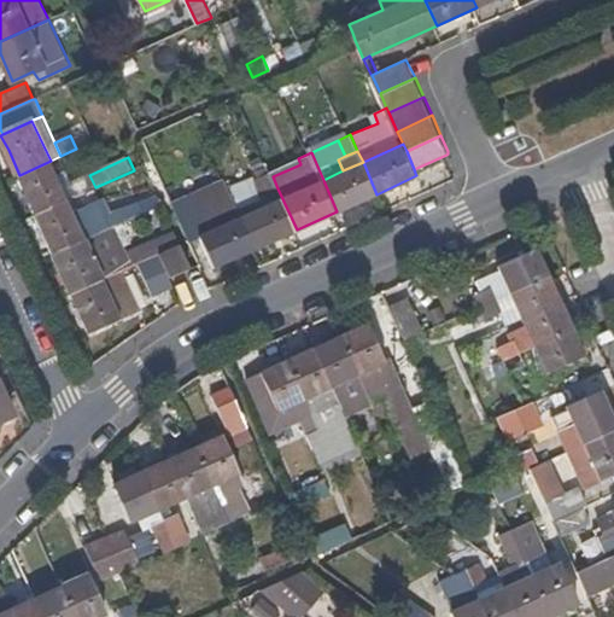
[(69,201),(57,173),(51,161),(19,175),(23,181),(37,214),(69,201)]
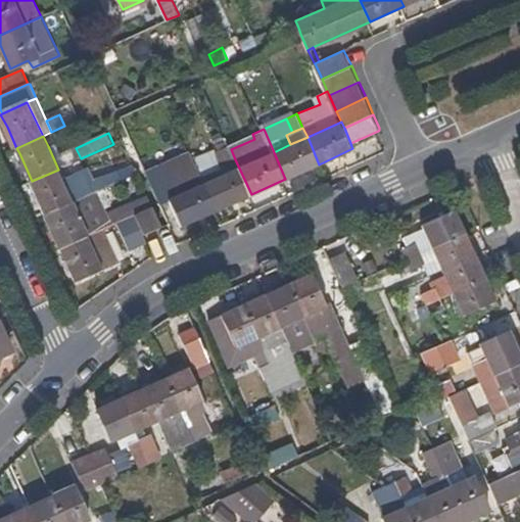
[(319,164),(308,137),(290,144),(274,152),(285,179),(319,164)]
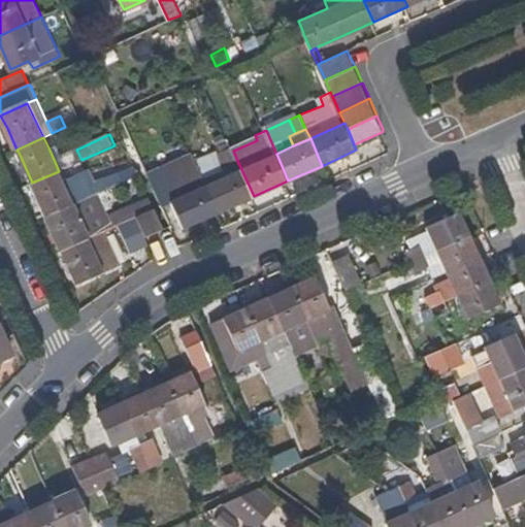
[(68,166),(63,156),(58,143),(48,147),(59,171),(68,166)]
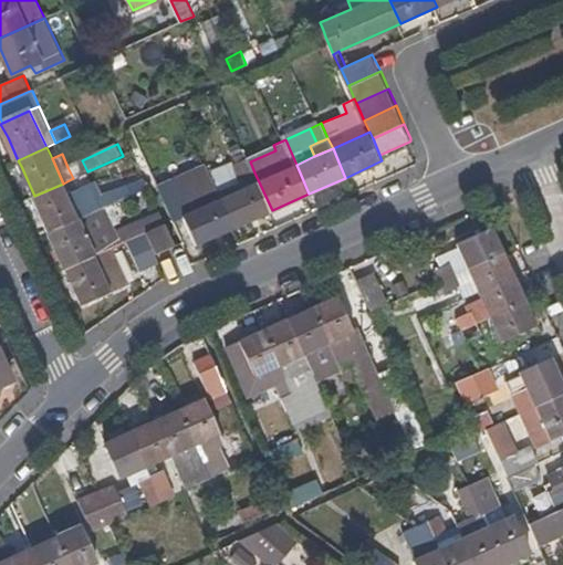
[(254,173),(250,161),(248,157),(236,163),(242,177),(254,173)]
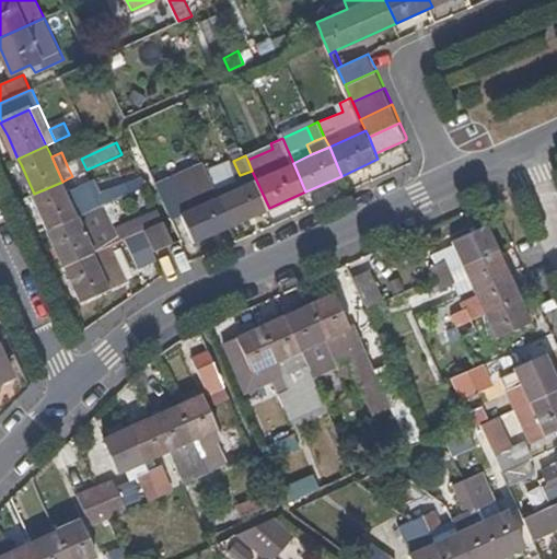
[(86,170),(81,159),(67,165),(72,176),(86,170)]
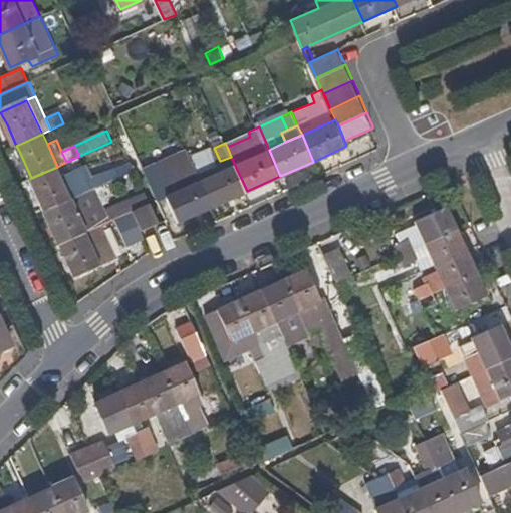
[(199,170),(189,147),(171,155),(162,160),(173,186),(176,192),(203,179),(199,170)]
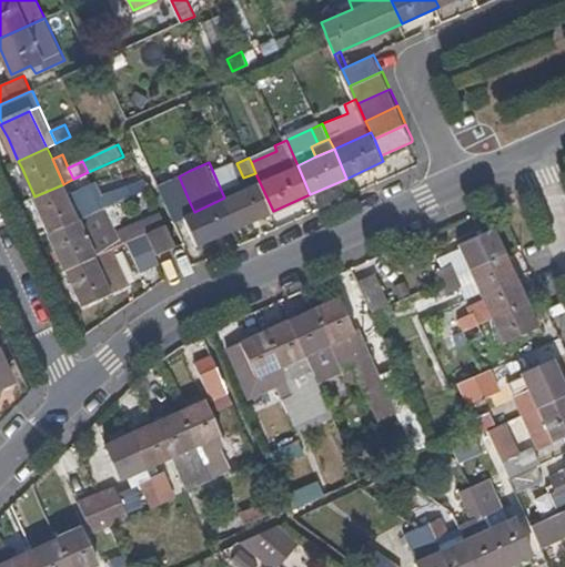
[(238,228),(273,211),(255,173),(243,178),(220,188),(224,198),(238,228)]
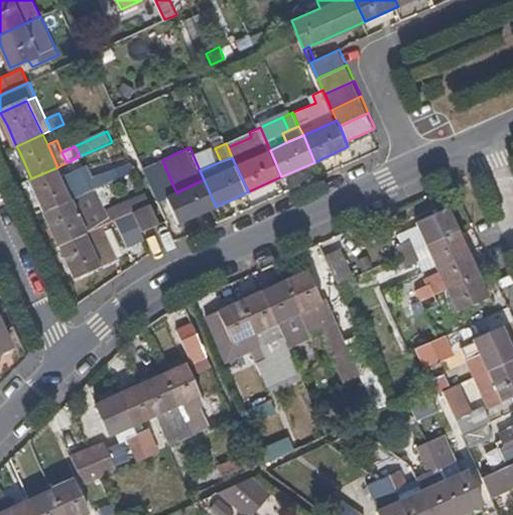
[(173,186),(162,160),(146,167),(157,194),(173,186)]
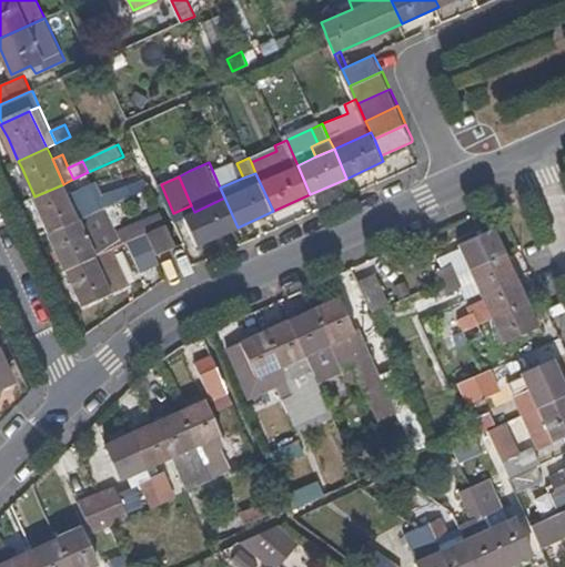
[(51,232),(104,209),(99,198),(94,188),(70,199),(63,184),(34,196),(44,218),(51,232)]
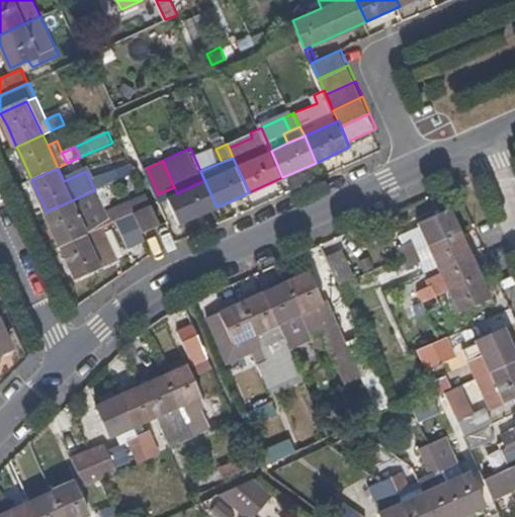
[(95,190),(120,178),(117,170),(90,180),(95,190)]
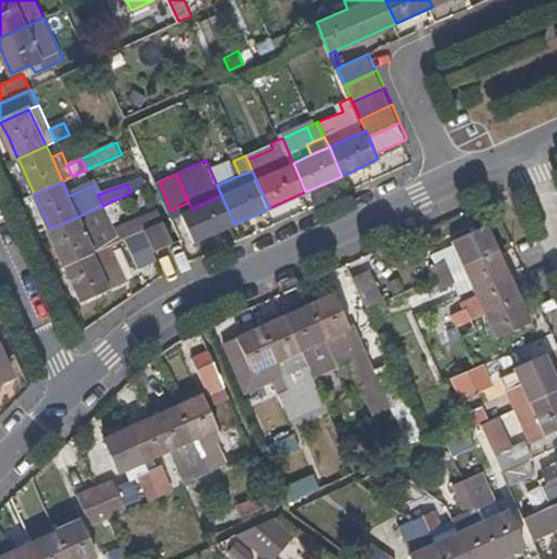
[(197,241),(234,224),(221,195),(192,209),(184,212),(197,241)]
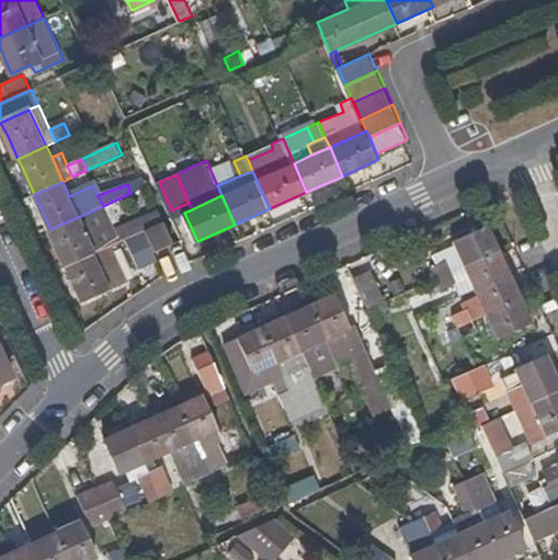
[(184,213),(192,209),(189,203),(171,210),(174,217),(184,213)]
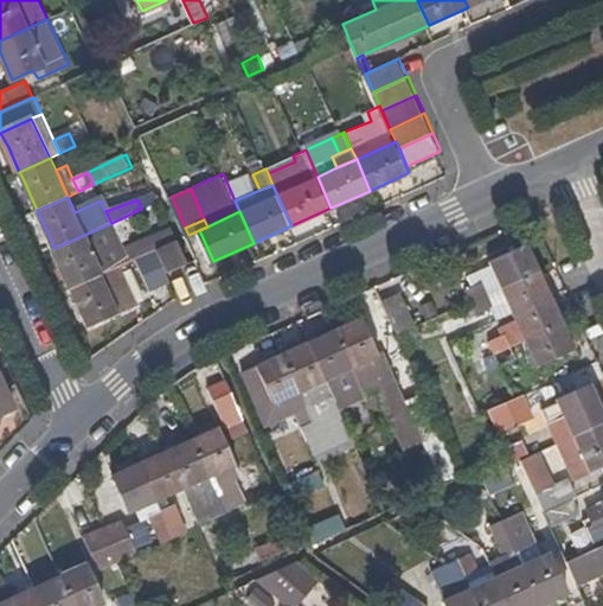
[(121,266),(122,266),(129,262),(123,250),(111,223),(55,248),(72,287),(121,266)]
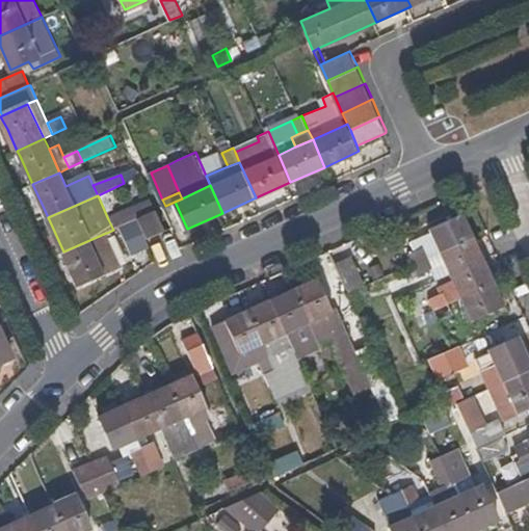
[(122,226),(138,218),(158,210),(153,198),(123,214),(108,219),(113,230),(122,226)]
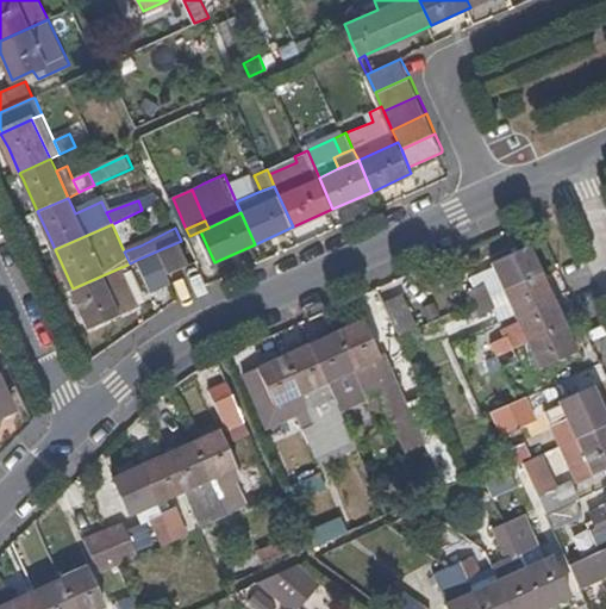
[(192,263),(181,241),(158,250),(169,273),(192,263)]
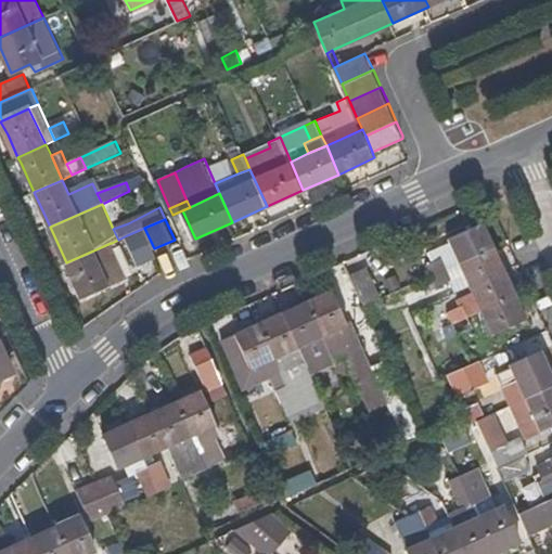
[(490,247),(479,224),(445,240),(447,243),(426,253),(427,257),(429,262),(424,265),(428,275),(444,269),(457,262),(490,247)]
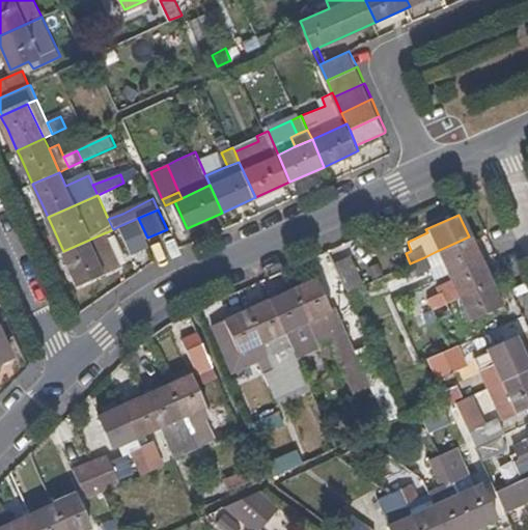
[(147,238),(138,218),(121,225),(133,252),(151,245),(147,238)]
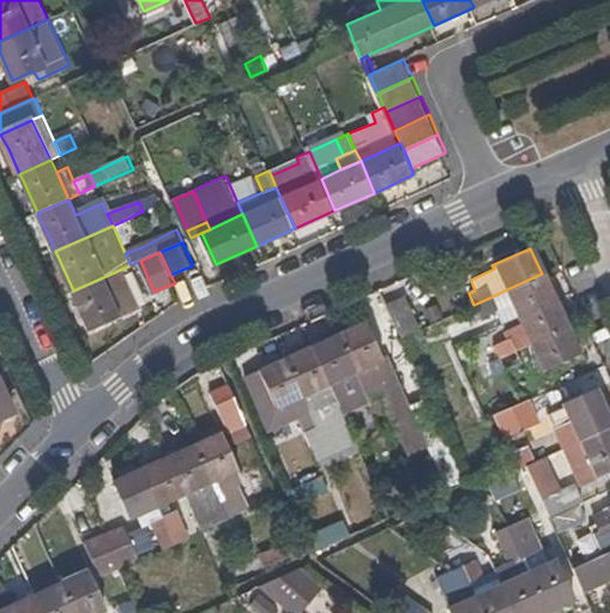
[(140,307),(122,269),(73,290),(78,301),(86,318),(90,326),(91,329),(92,329),(94,329),(101,325),(121,317),(130,312),(140,307)]
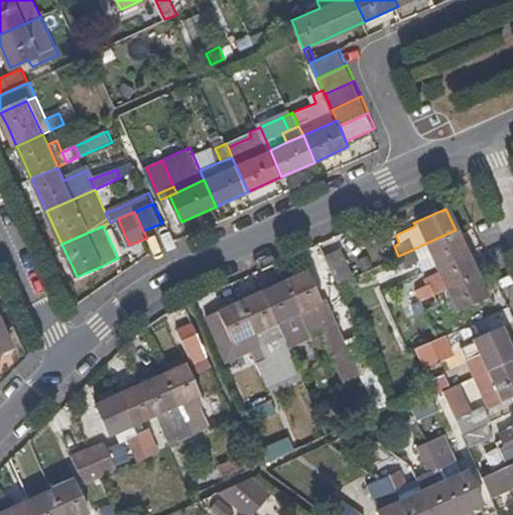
[(466,251),(456,230),(424,244),(429,255),(433,266),(466,251)]
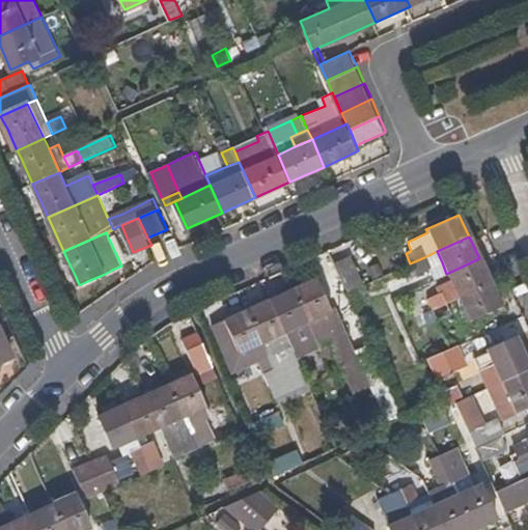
[(442,262),(437,251),(424,257),(428,268),(442,262)]
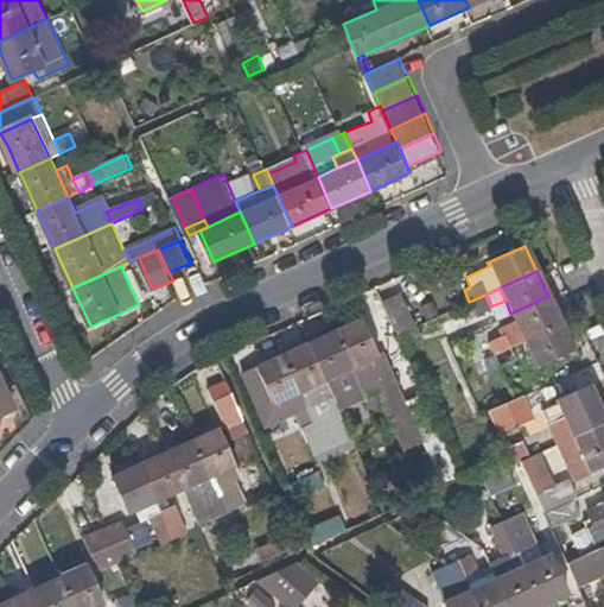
[(414,327),(399,292),(380,301),(395,335),(414,327)]
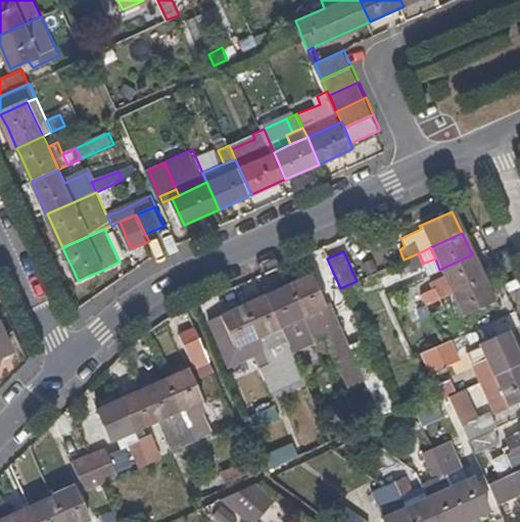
[(422,264),(418,253),(404,259),(408,270),(422,264)]
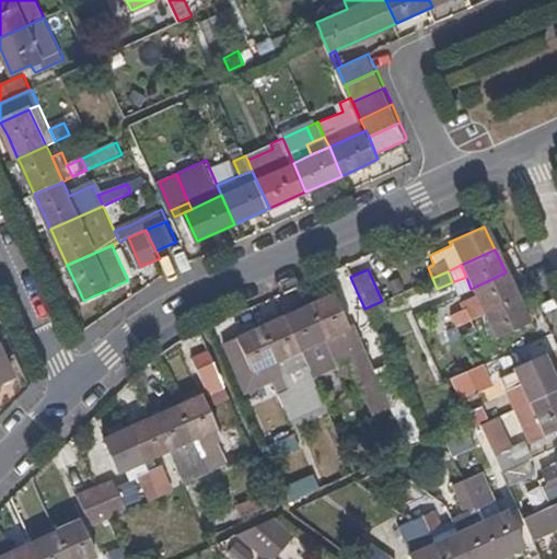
[(515,298),(506,272),(471,289),(482,313),(515,298)]
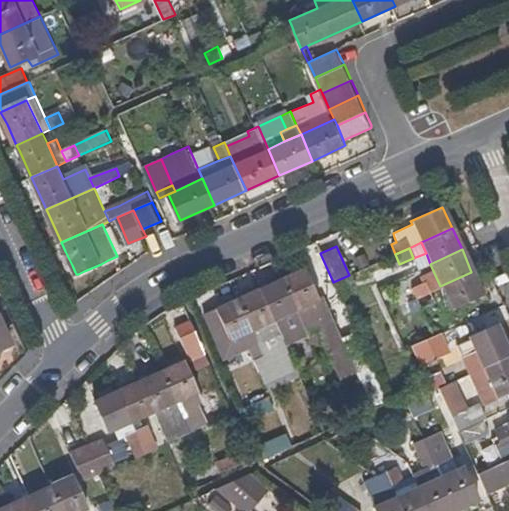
[(317,300),(304,269),(281,278),(295,309),(305,305),(317,300)]
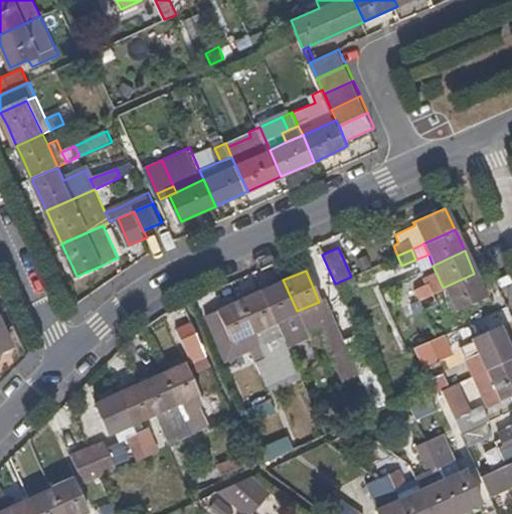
[(485,297),(474,274),(443,288),(454,311),(485,297)]
